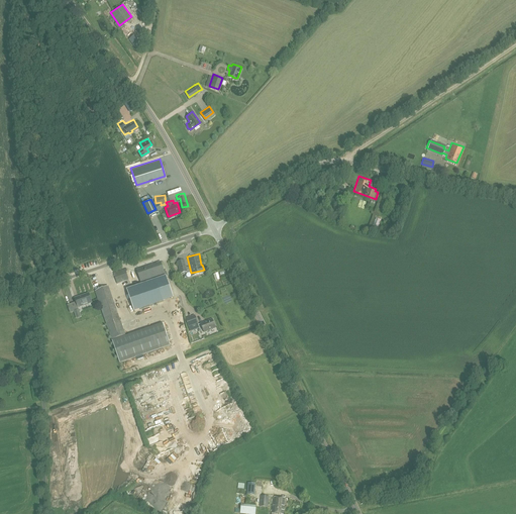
[(177,260),(180,271),(186,269),(183,258),(177,260)]
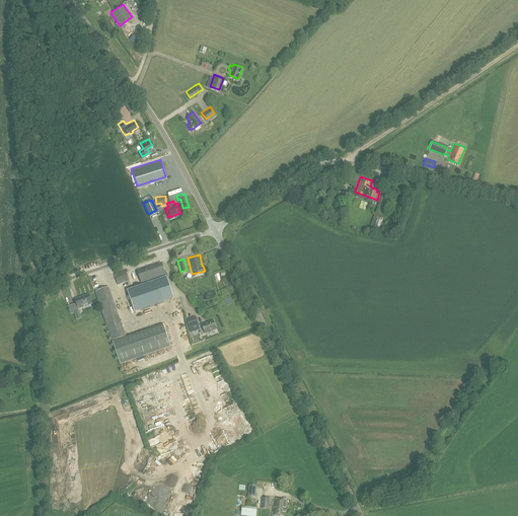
[(137,270),(141,282),(165,274),(160,262),(137,270)]
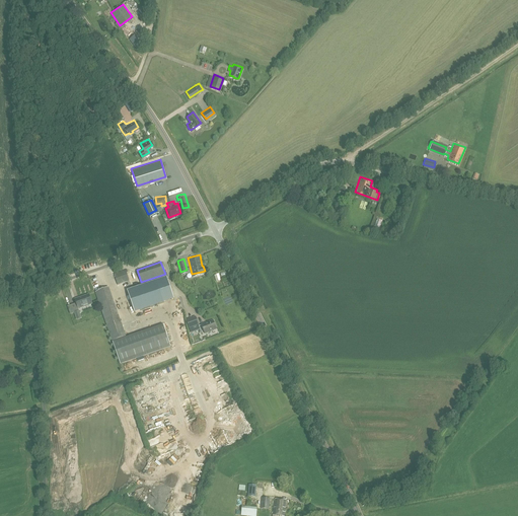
[(114,272),(117,282),(128,278),(125,270),(127,270),(126,268),(114,272)]
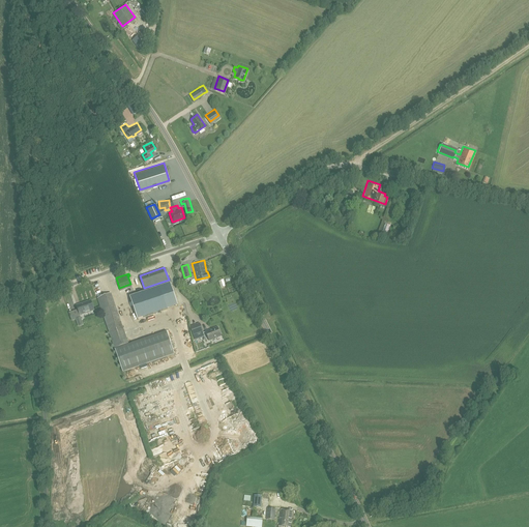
[(155,286),(163,308),(176,302),(169,281),(155,286)]
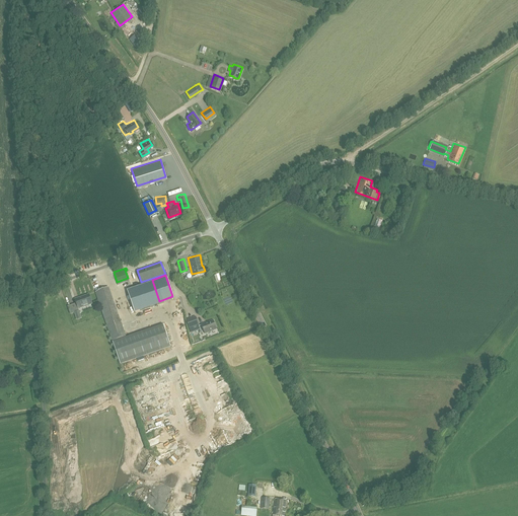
[(94,290),(112,339),(125,334),(107,285),(94,290)]
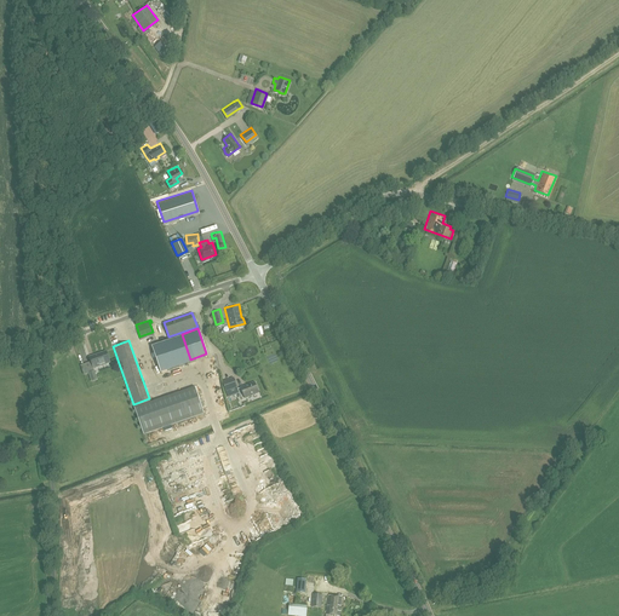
[(89,355),(92,366),(109,360),(105,349),(89,355)]
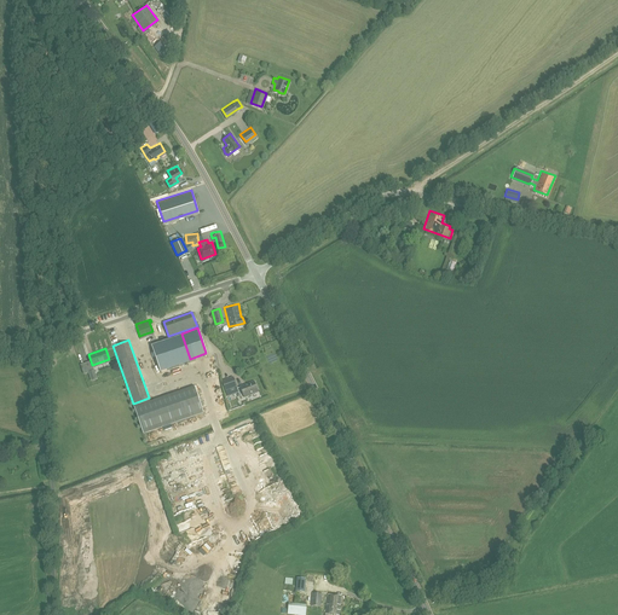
[(221,378),(227,394),(237,389),(236,386),(237,386),(232,373),(221,378)]
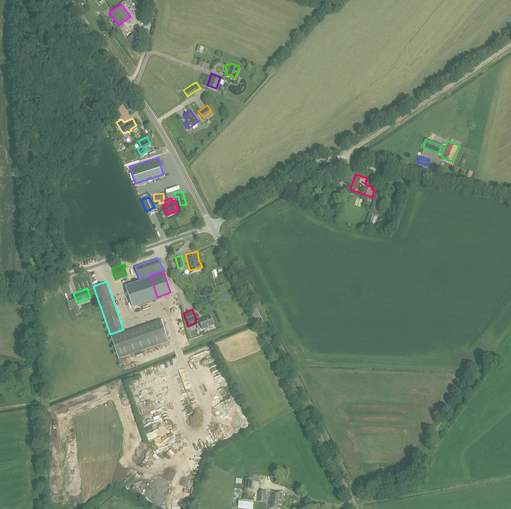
[(198,318),(201,326),(213,322),(209,313),(198,318)]
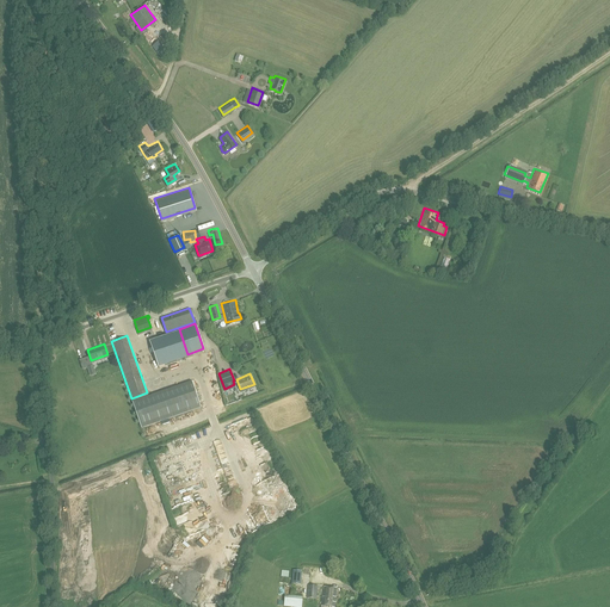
[(131,400),(141,425),(199,404),(191,378),(131,400)]
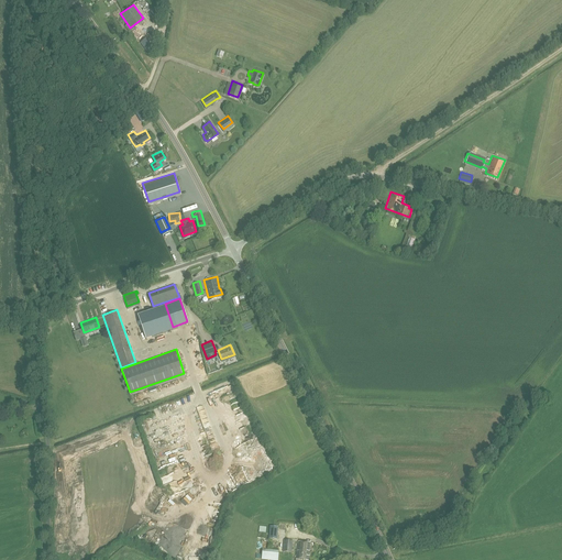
[(207,392),(211,398),(217,395),(212,388),(207,392)]
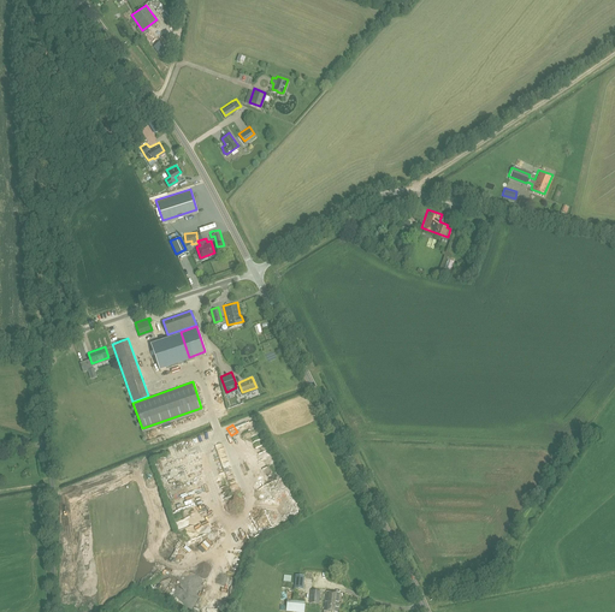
[(261,451),(264,449),(261,446),(264,443),(259,438),(253,443),(261,451)]
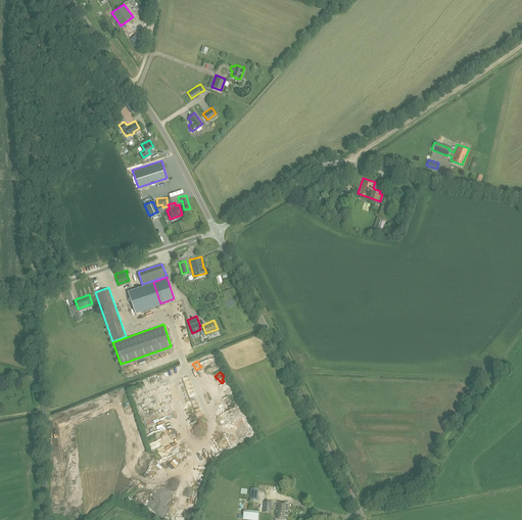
[(168,418),(150,424),(151,427),(169,421),(168,418)]
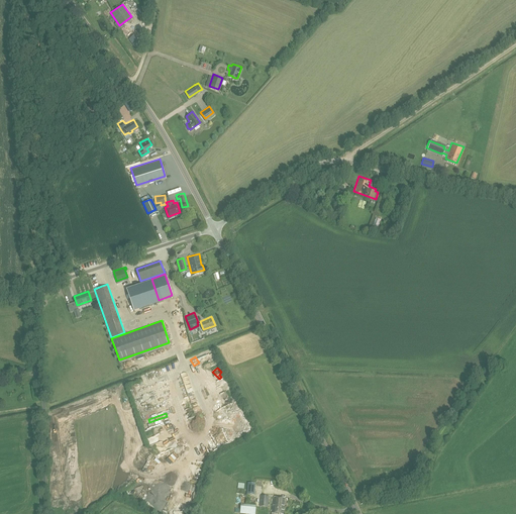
[(199,418),(194,421),(199,429),(204,427),(199,418)]
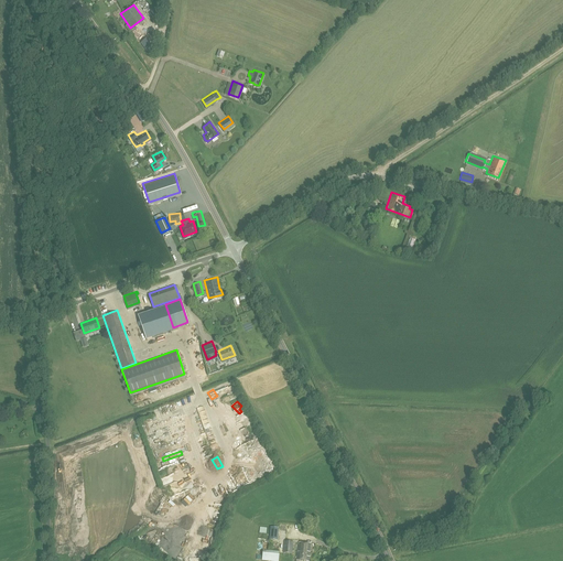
[(269,537),(277,537),(278,525),(270,525),(269,537)]
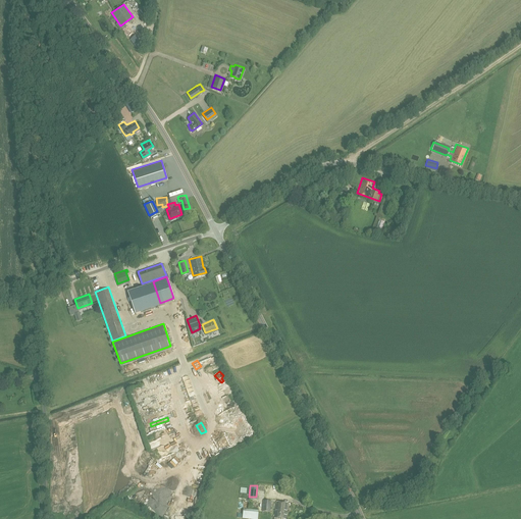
[(261,509),(269,510),(270,499),(263,498),(261,509)]
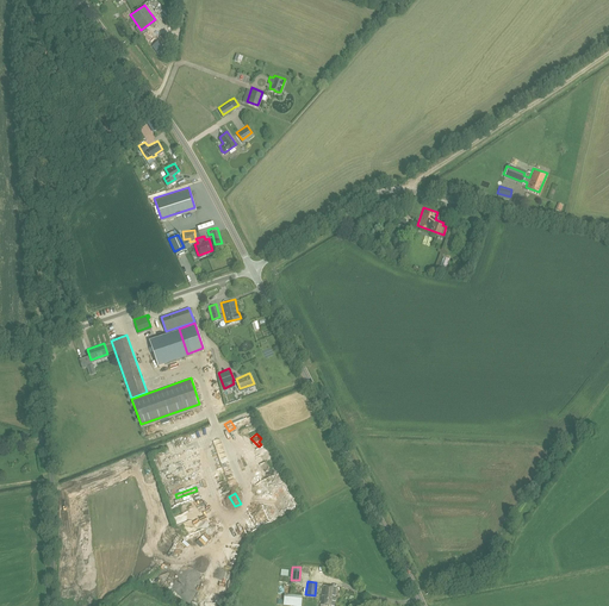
[(319,601),(333,604),(335,585),(322,582),(319,601)]
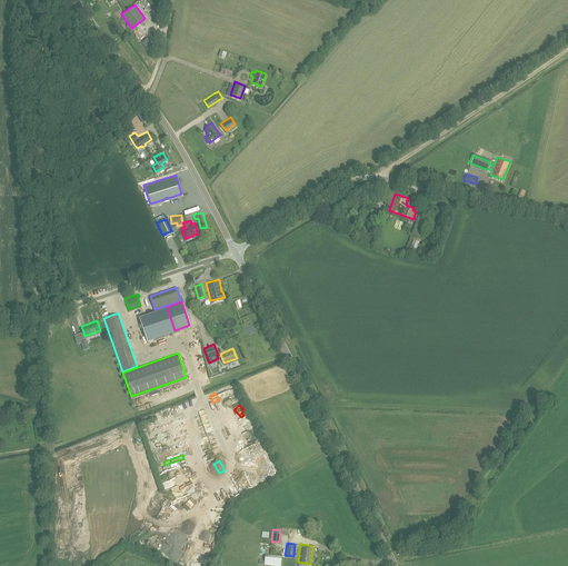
[(266,563),(280,564),(281,554),(265,553),(263,559),(267,559),(266,563)]
